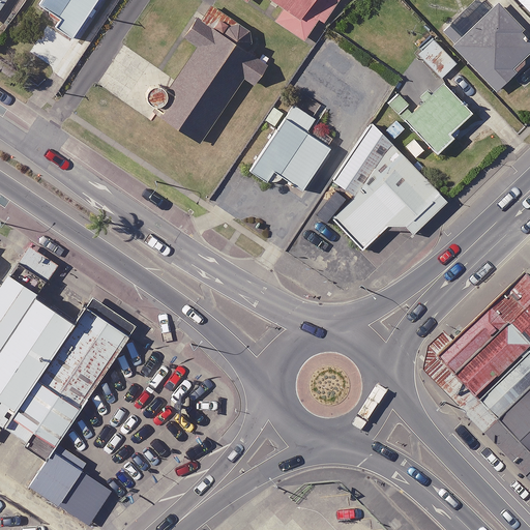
[(97,0),(41,0),(40,3),(61,18),(56,25),(74,36),(97,0)]
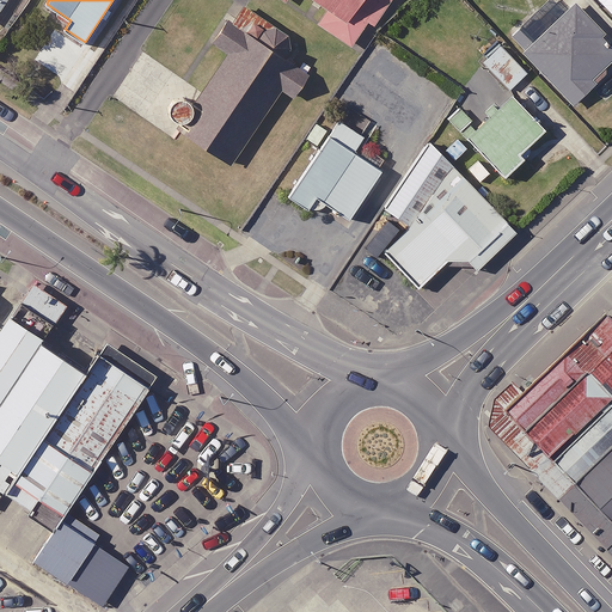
[(286,0),(287,0),(286,0),(318,0),(329,7),(318,22),(352,44),(369,19),(374,23),(390,0),(286,0)]
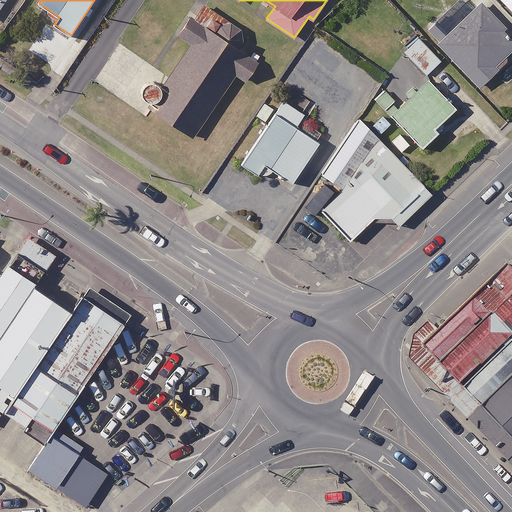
[(511,49),(511,32),(481,0),(480,0),(437,41),(480,86),(502,66),(498,62),(511,49)]
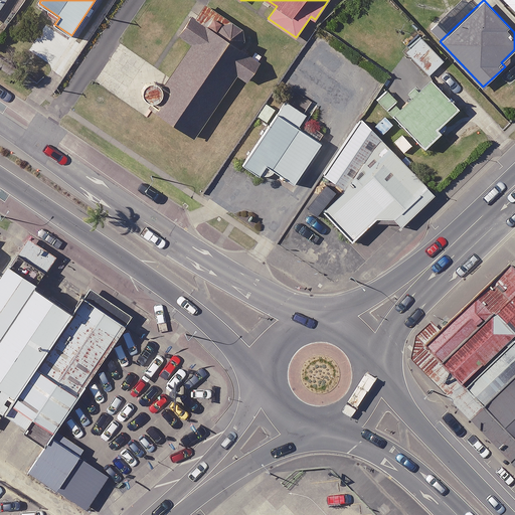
[(514,0),(505,0),(514,10),(514,0)]
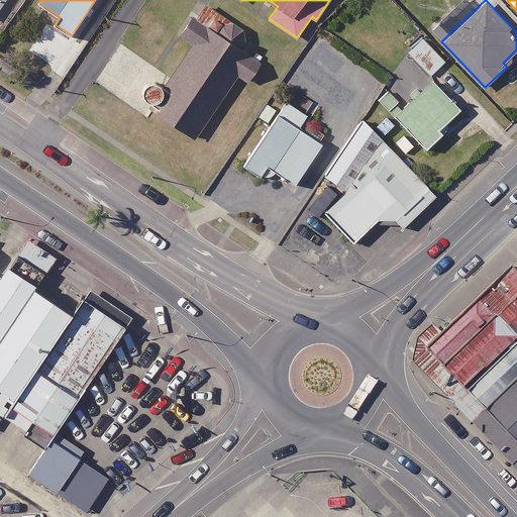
[(148,101),(145,106),(195,138),(236,75),(248,83),(262,62),(238,46),(244,37),(241,26),(202,1),(182,32),(193,39),(164,84),(147,73),(134,92),(148,101)]
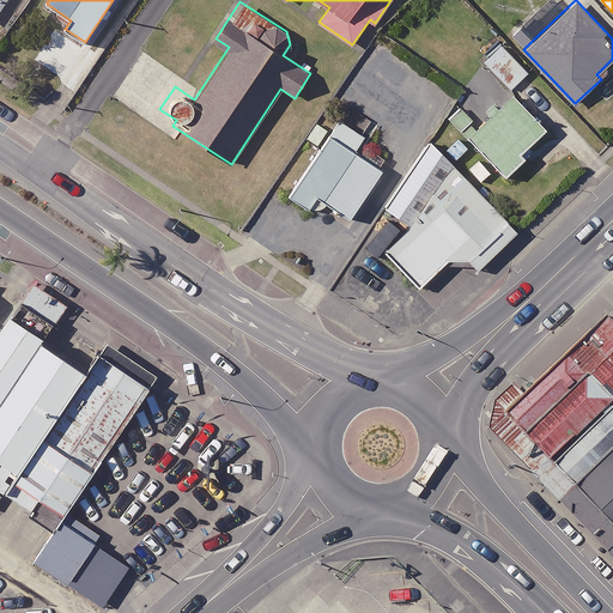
[(529,71),(503,44),(485,62),(511,89),(529,71)]
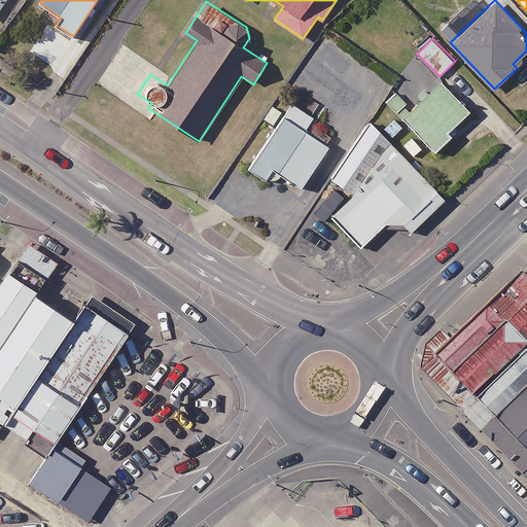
[(435,85),(418,67),(385,99),(435,151),(456,131),(453,127),(469,110),(441,80),(435,85)]
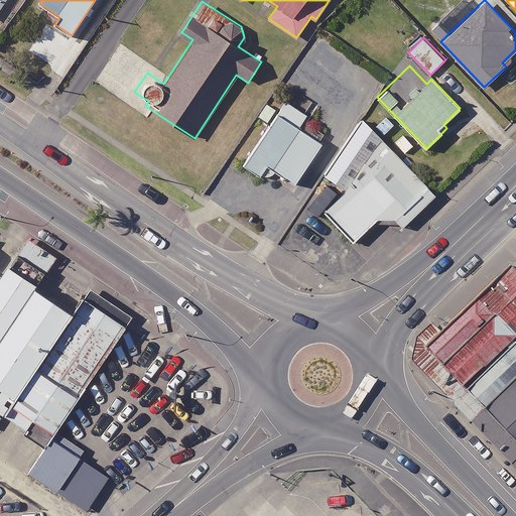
[(317,105),(293,90),(244,164),(264,178),(271,168),(296,184),(324,143),(302,128),(317,105)]
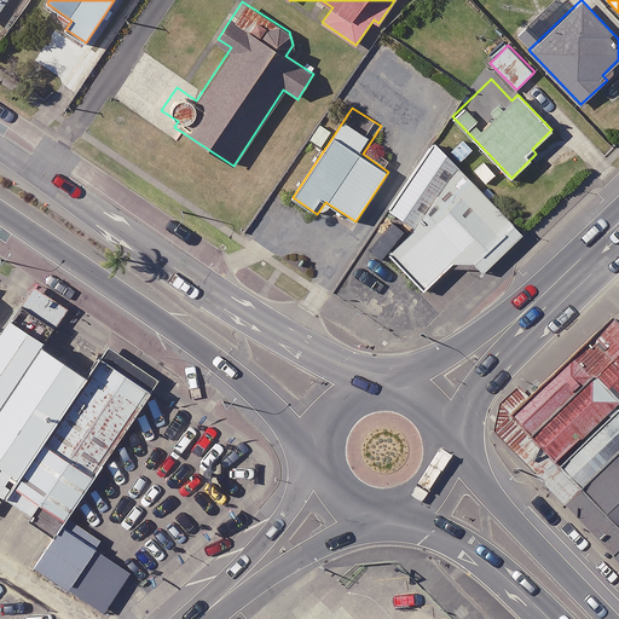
[(522,233),(433,138),(386,200),(414,229),(408,235),(395,223),(369,248),(381,259),(388,252),(424,290),(455,260),(474,261),(484,271),(522,233)]
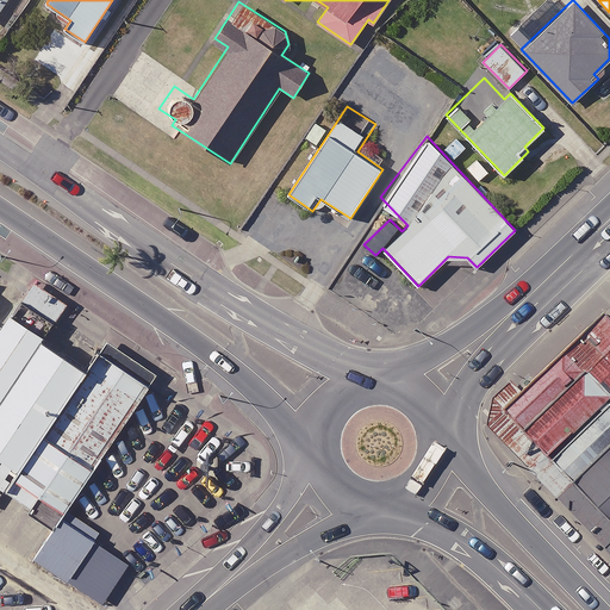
[(609,414),(609,322),(607,319),(504,415),(554,467),(609,414)]
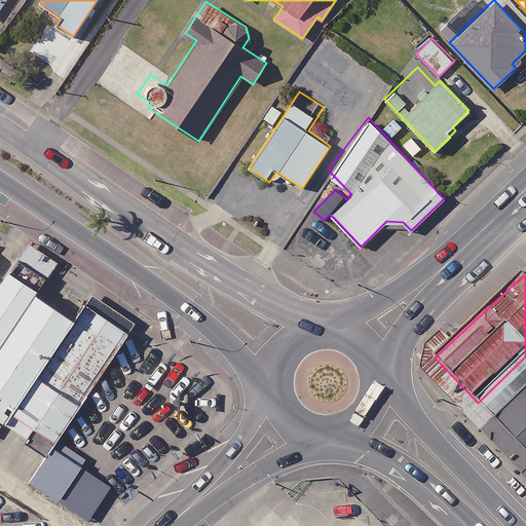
[(38,334),(0,392),(0,429),(39,455),(109,345),(52,310),(38,334)]
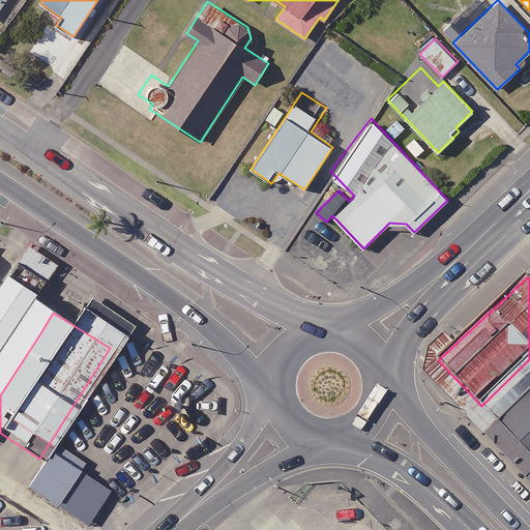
[(2,314),(0,318),(0,395),(38,336),(2,314)]
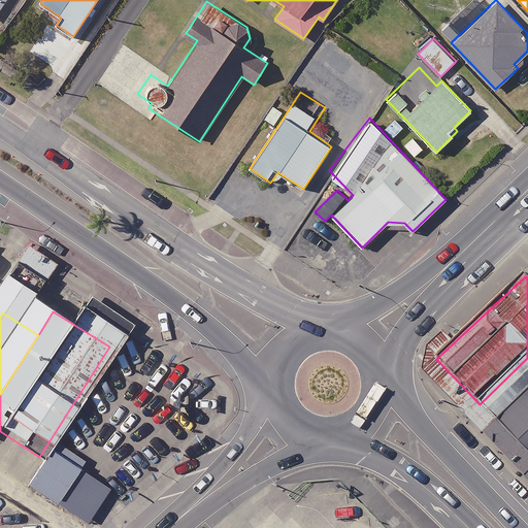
[(527,358),(480,404),(498,424),(527,395),(527,358)]
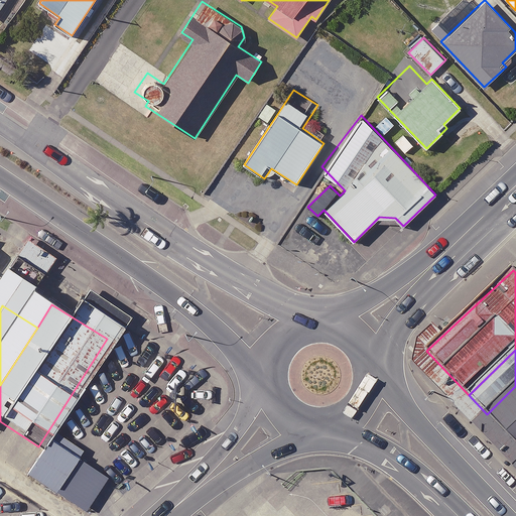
[(515,400),(496,419),(515,441),(515,400)]
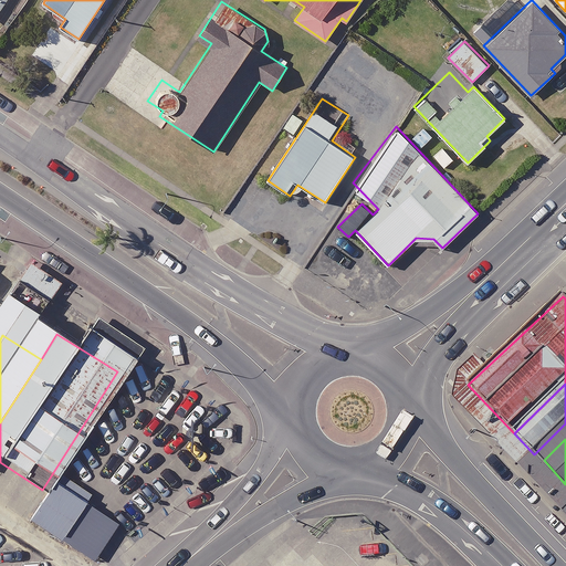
[(92,492),(62,473),(34,519),(97,557),(118,522),(86,502),(92,492)]
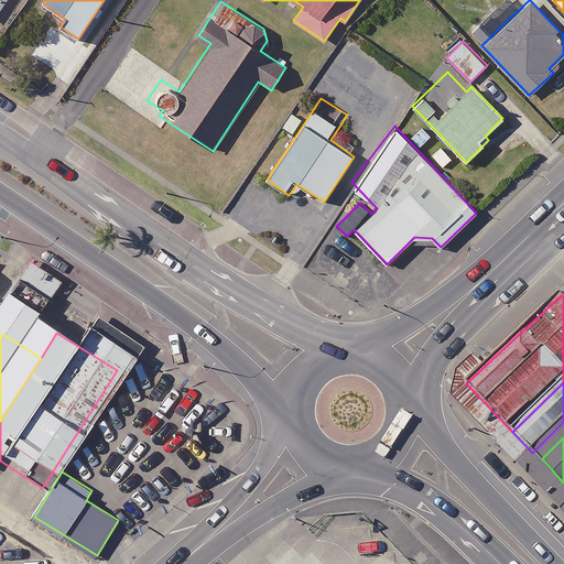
[(0,563),(56,563),(0,525),(0,563)]
